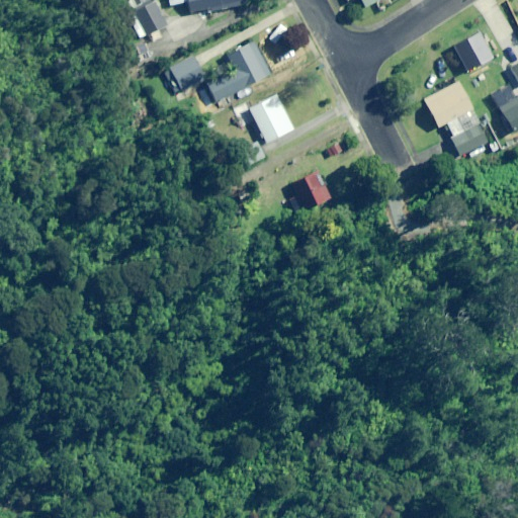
[(154,33),(170,25),(156,0),(155,0),(141,8),(154,33)]
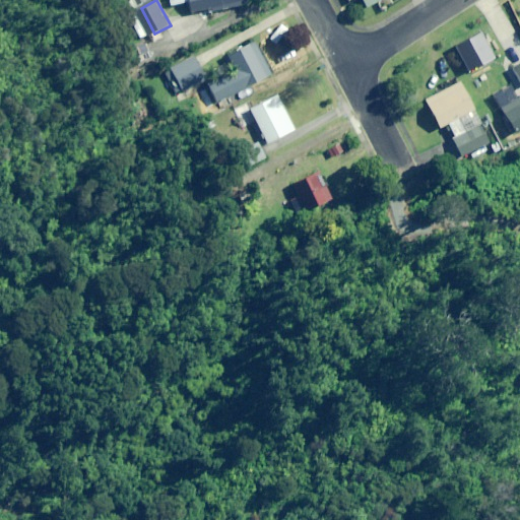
[(215,10),(245,4),(243,0),(189,0),(192,12),(215,7),(215,10)]
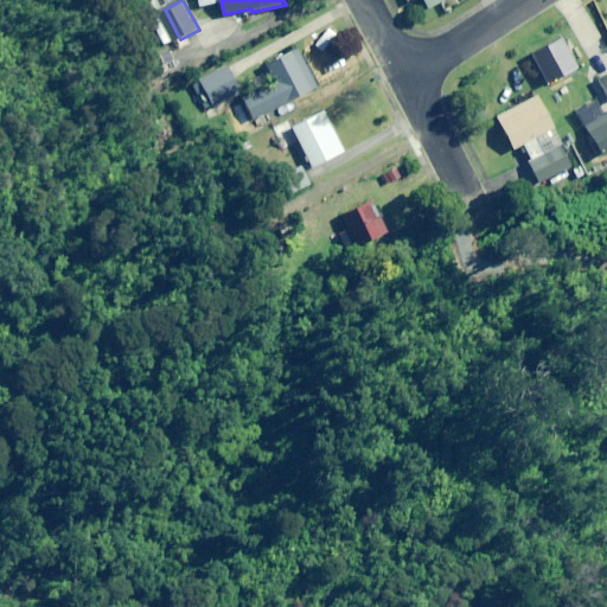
[(255,119),(317,87),(298,50),(268,64),(276,81),(244,97),(255,119)]
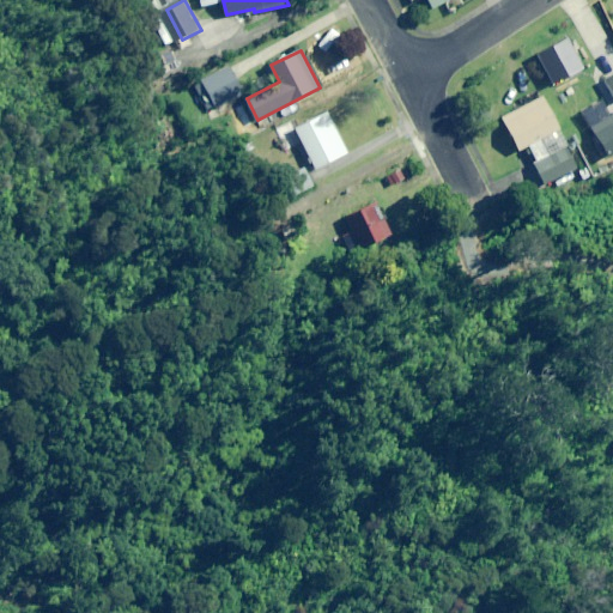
[(211,110),(244,93),(231,66),(204,80),(207,89),(201,91),(211,110)]
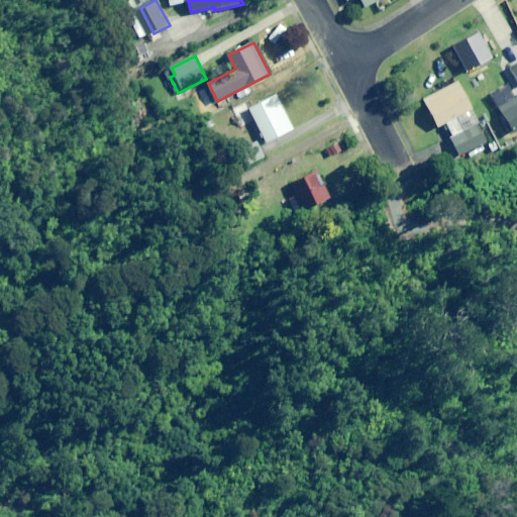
[(456,117),(471,110),(456,82),(423,99),(437,127),(445,123),(452,136),(449,138),(459,157),(469,151),(472,158),(490,148),(478,124),(463,131),(456,117)]
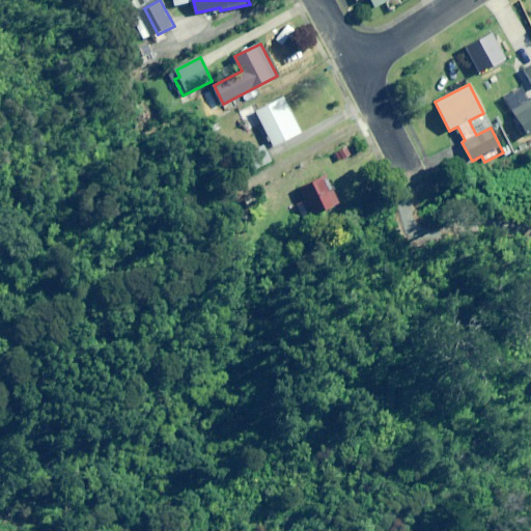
[(507,103),(526,137),(530,134),(530,101),(530,102),(526,92),(507,103)]
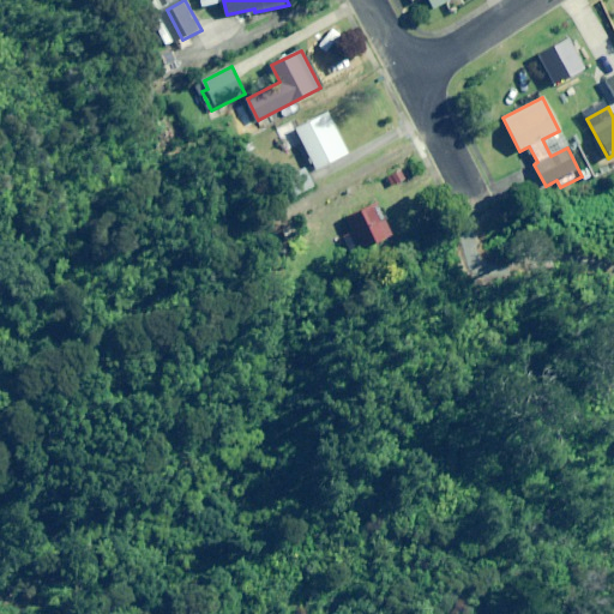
[(317,169),(348,154),(326,113),(295,128),(317,169)]
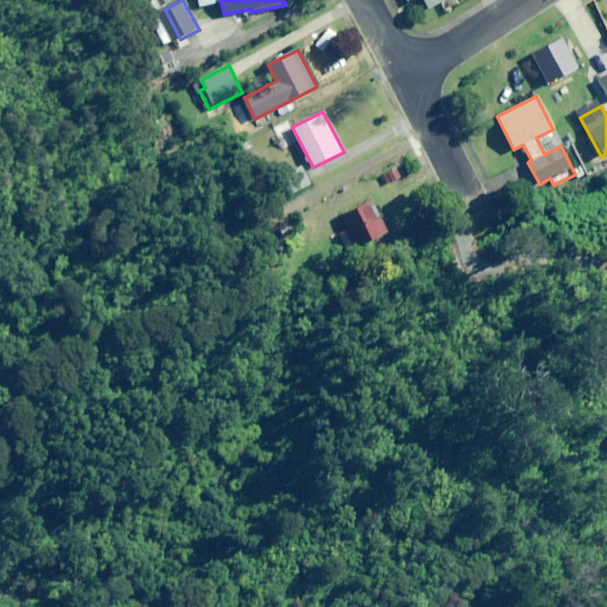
[(362,247),(388,230),(365,197),(340,213),(362,247)]
